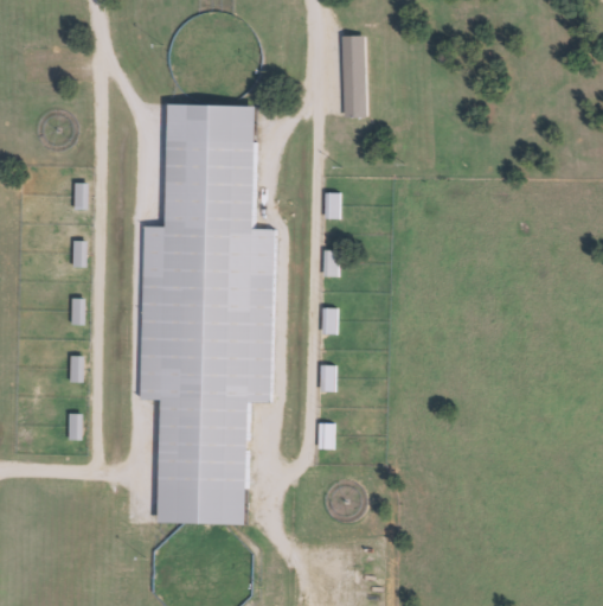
[(339,117),(339,34),(361,34),(361,117),(339,117)]
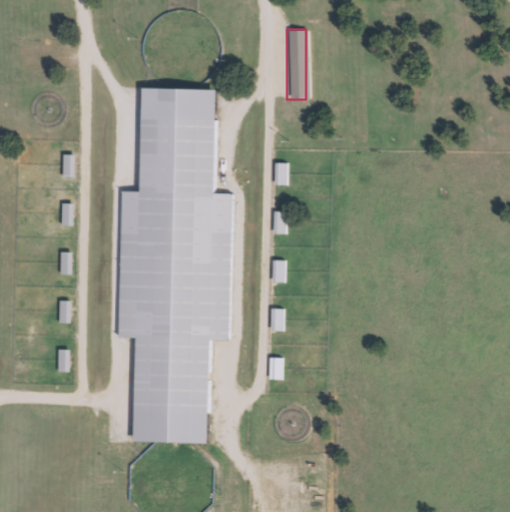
[(214,89),(212,192),(228,193),(226,340),(208,340),(206,444),(132,442),(134,338),(116,338),(119,190),(138,191),(140,87),(214,89)]
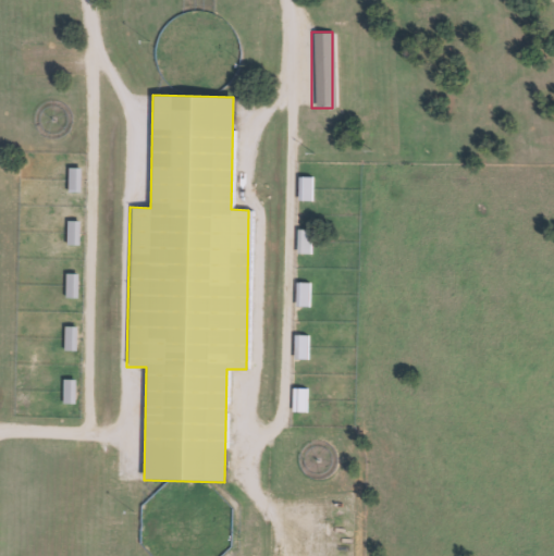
[(63,245),(64,221),(76,221),(76,245),(63,245)]
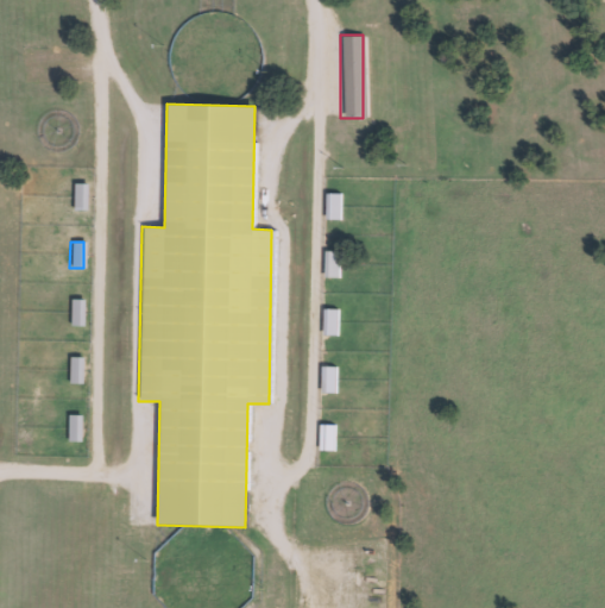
[(321,276),(322,251),(335,251),(335,277),(321,276)]
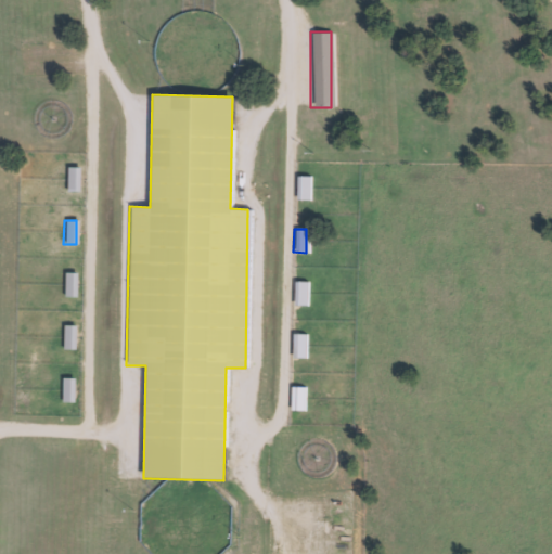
[(75,297),(61,297),(61,272),(75,272),(75,297)]
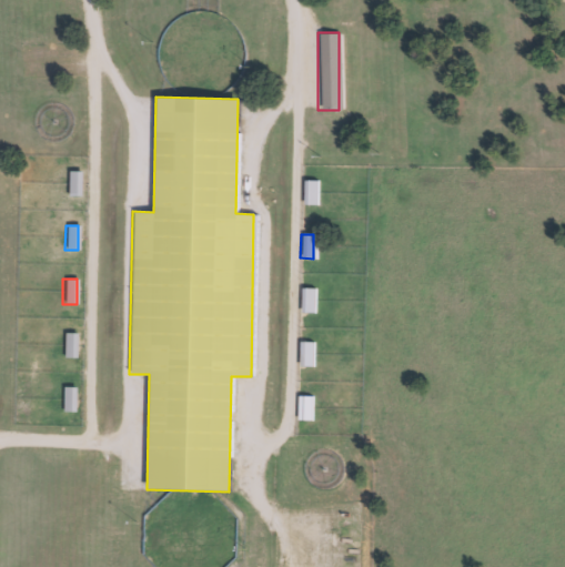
[(62,357),(62,333),(73,333),(73,338),(74,338),(74,357),(62,357)]
